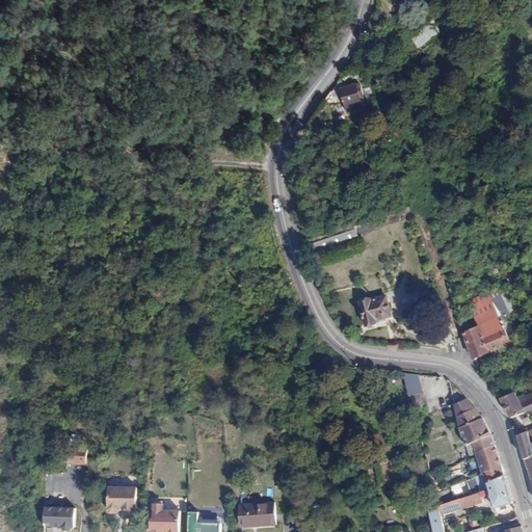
[(268,41),(251,40),(250,53),(268,55),(268,41)]
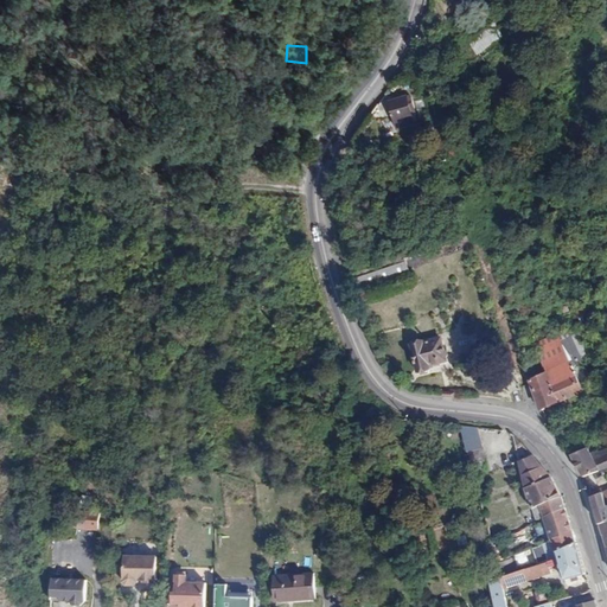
[(372,61),(378,50),(358,48),(356,58),(372,61)]
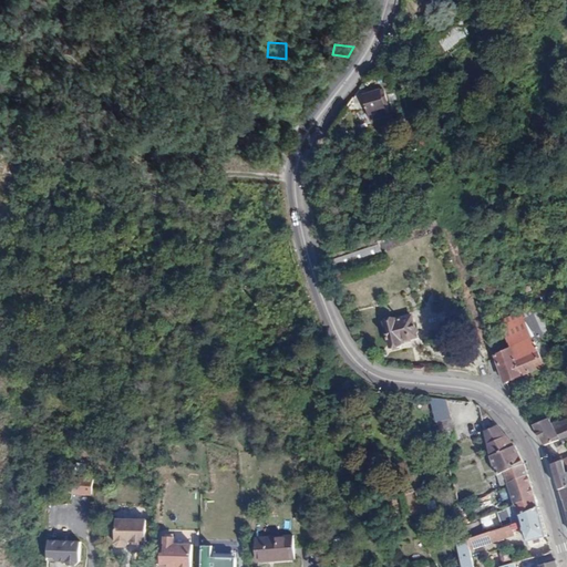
[(380,90),(363,95),(368,111),(387,105),(383,94),(381,94),(380,90)]
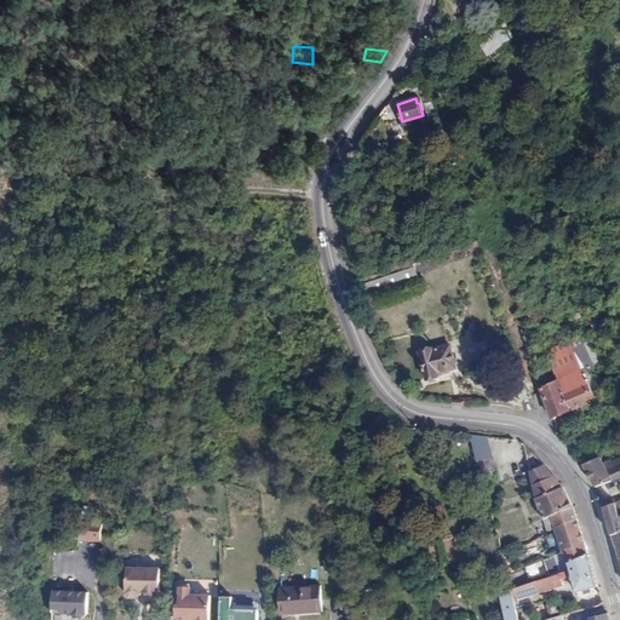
[(419,148),(429,144),(425,137),(417,139),(419,148)]
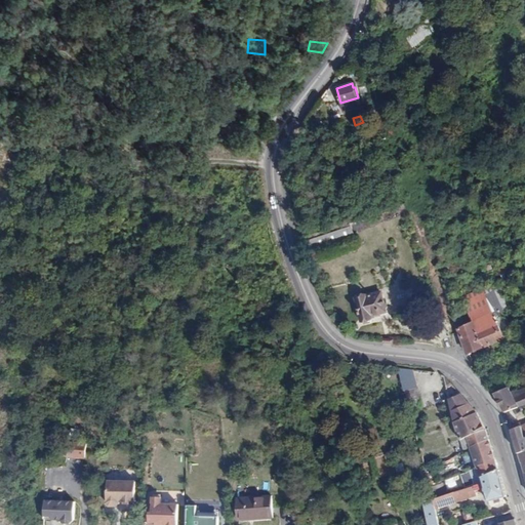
[(240,270),(223,271),(223,282),(241,281),(240,270)]
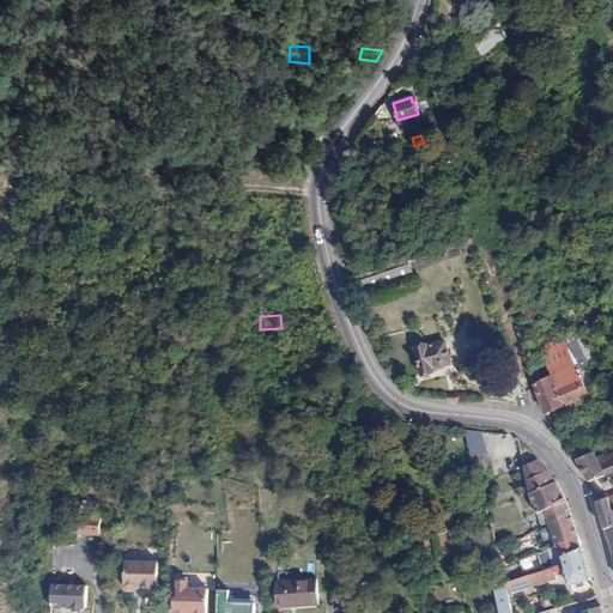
[(535,384),(546,414),(588,395),(577,370),(588,365),(576,338),(565,343),(566,345),(541,354),(552,377),(535,384)]
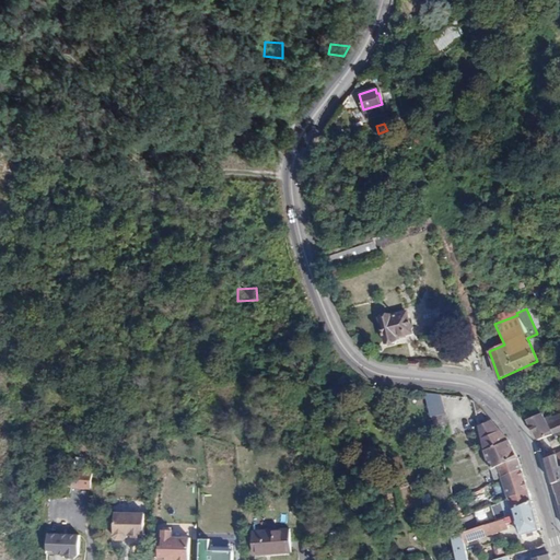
[(405,310),(380,317),(386,343),(397,340),(396,335),(410,331),(405,310)]
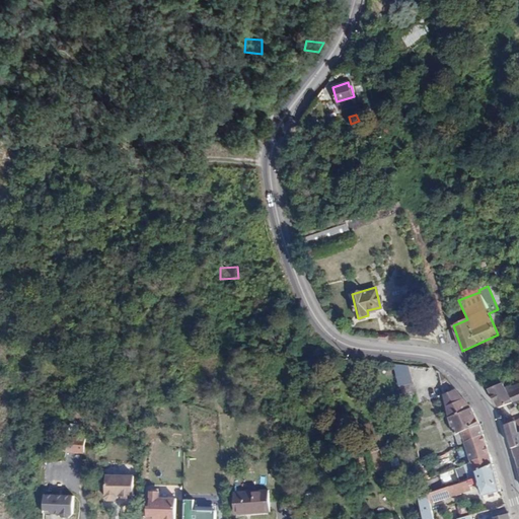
[(256,288),(243,289),(244,299),(256,298),(256,288)]
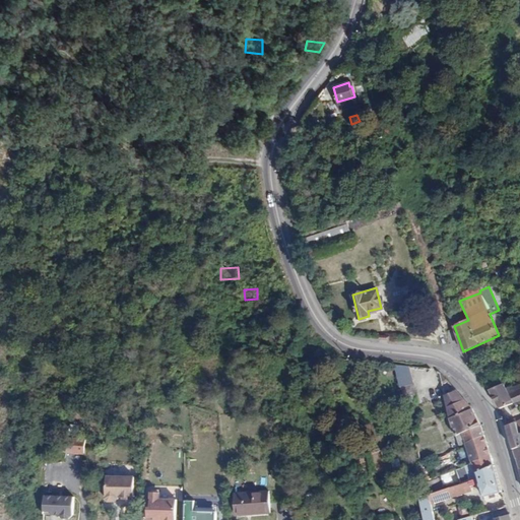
[(436,338),(446,335),(441,319),(431,322),(436,338)]
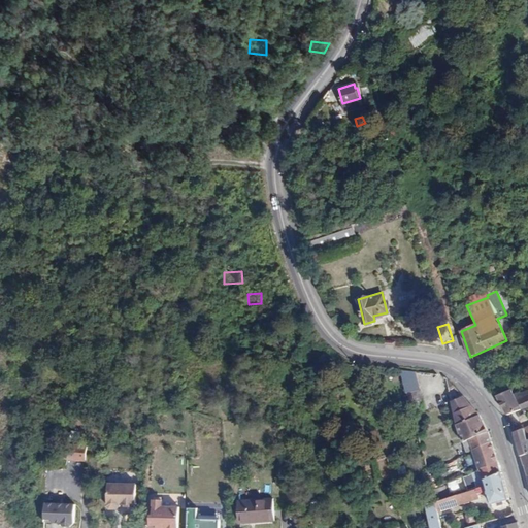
[(415,372),(400,370),(411,409),(422,406),(420,401),(423,400),(415,372)]
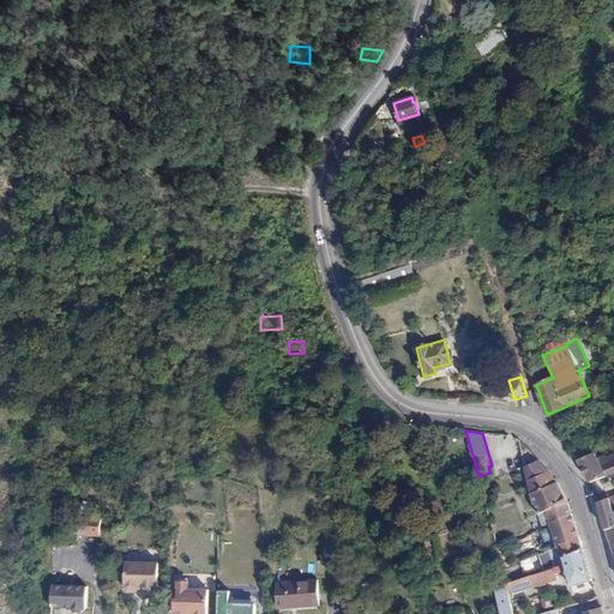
[(519,438),(518,438),(531,494),(543,527),(549,523),(571,515),(565,497),(558,483),(519,438)]
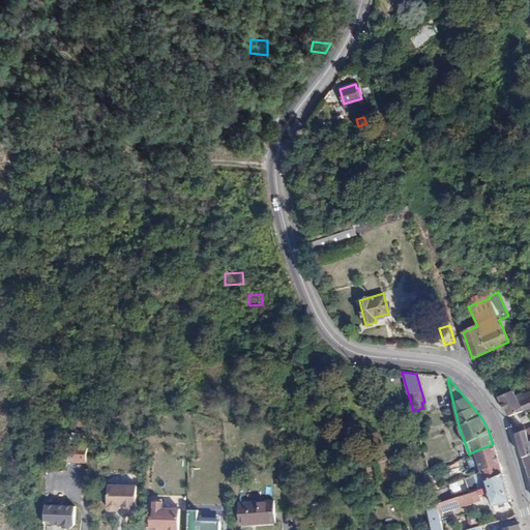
[(521,402),(529,398),(529,392),(522,396),(519,389),(513,392),(517,400),(520,398),(521,402)]
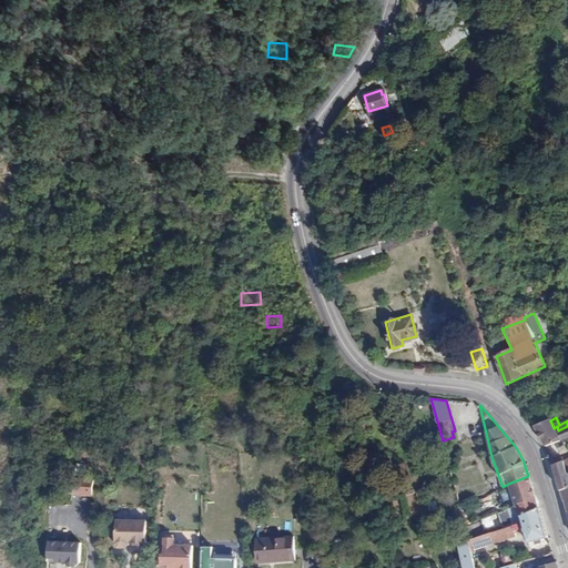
[(534,422),(535,426),(546,447),(567,437),(567,426),(558,430),(557,426),(554,428),(550,421),(545,423),(543,418),(534,422)]
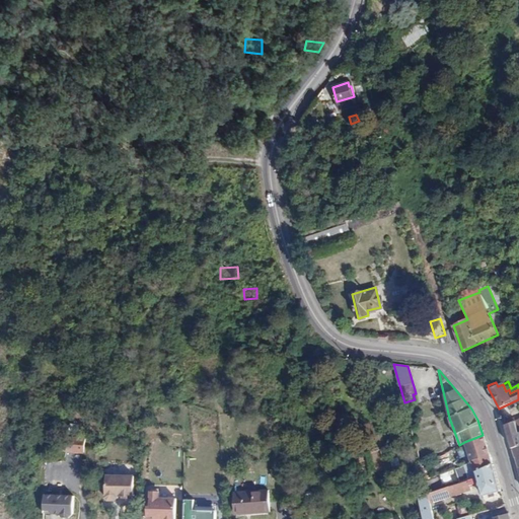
[(513,449),(518,445),(518,420),(506,425),(513,449)]
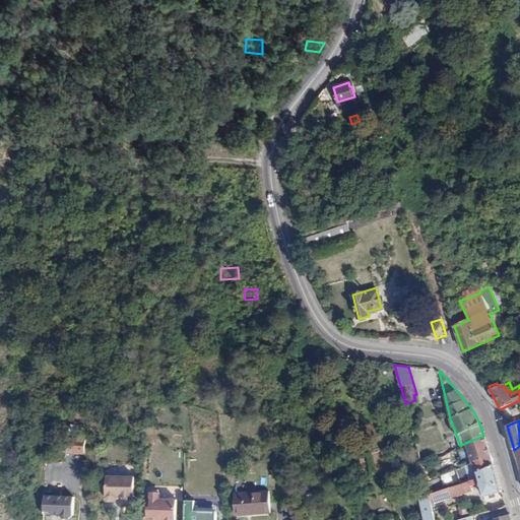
[(491,456),(483,436),(465,443),(472,463),(491,456)]
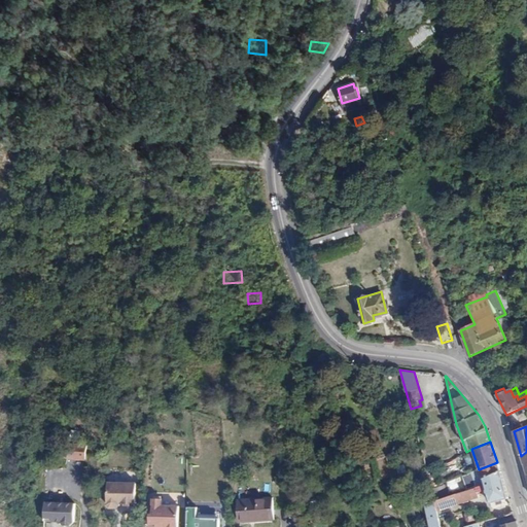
[(89,450),(69,450),(69,460),(88,461),(89,450)]
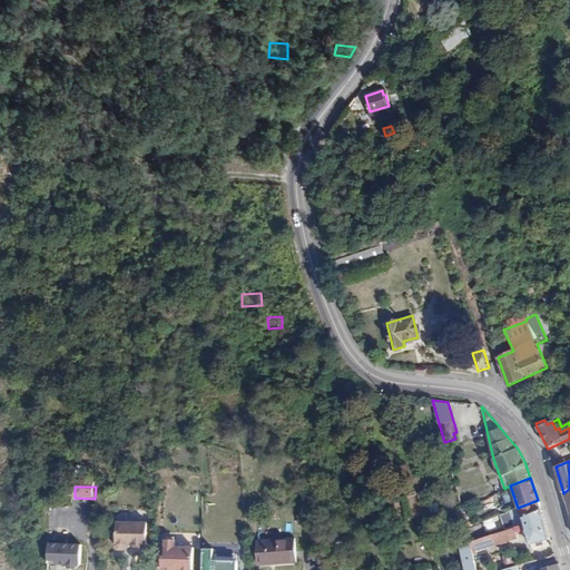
[(518,508),(510,511),(514,528),(526,523),(523,519),(541,511),(538,500),(518,508)]
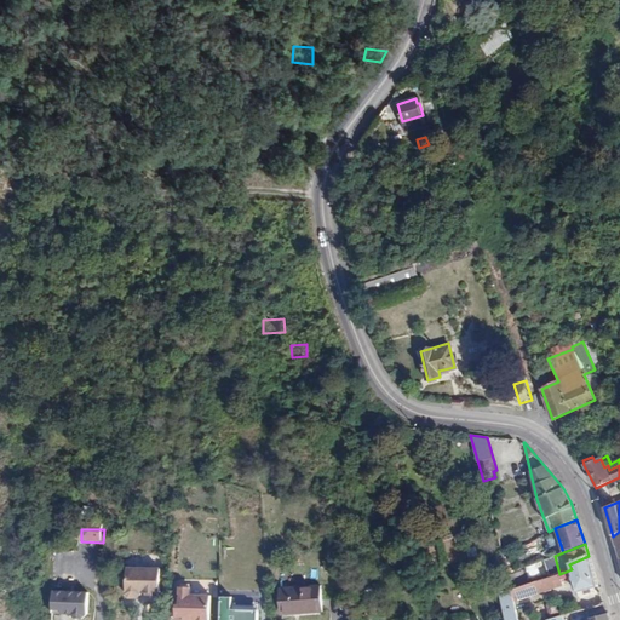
[(572,569),(573,577),(578,591),(597,585),(589,556),(569,564),(572,569)]
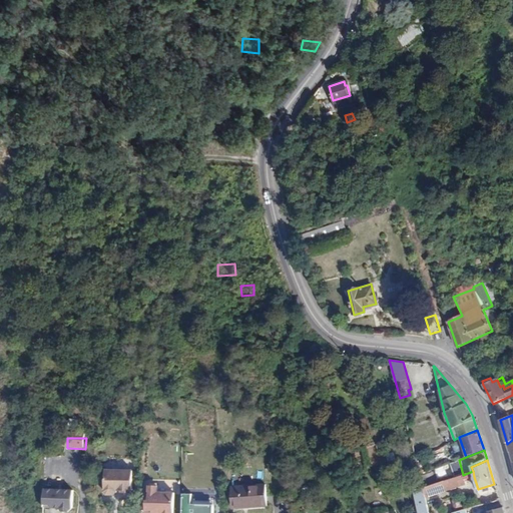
[(425,487),(415,490),(420,512),(429,512),(426,497),(466,484),(465,480),(474,477),(473,471),(463,475),(436,483),(425,487)]
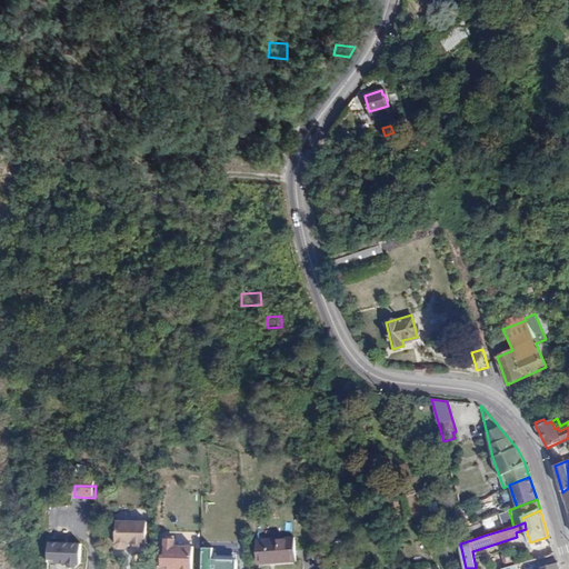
[(120,523),(119,551),(127,551),(130,549),(130,546),(136,546),(136,549),(148,550),(149,525),(120,523)]
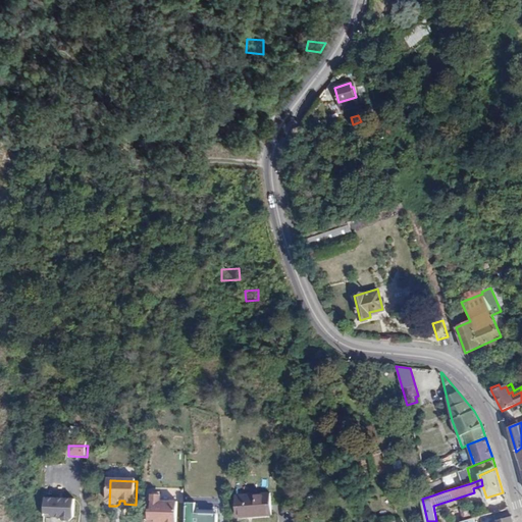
[(440,481),(428,484),(432,496),(444,491),(440,481)]
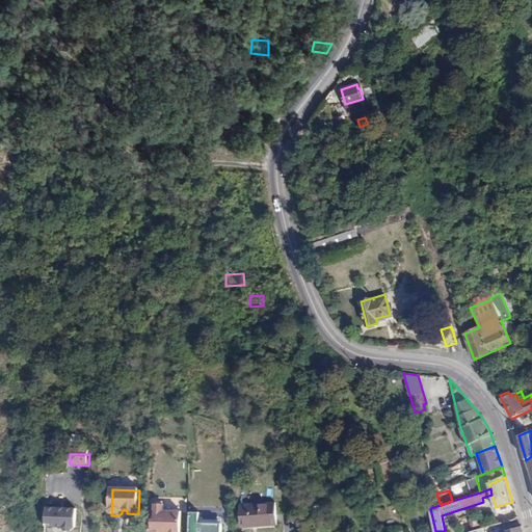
[(275,502),(240,505),(242,526),(259,525),(259,526),(276,525),(275,502)]
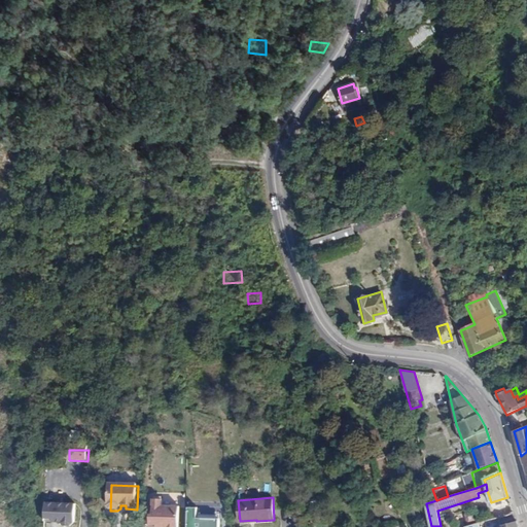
[(177,526),(179,507),(163,505),(163,499),(150,499),(149,526),(177,526)]
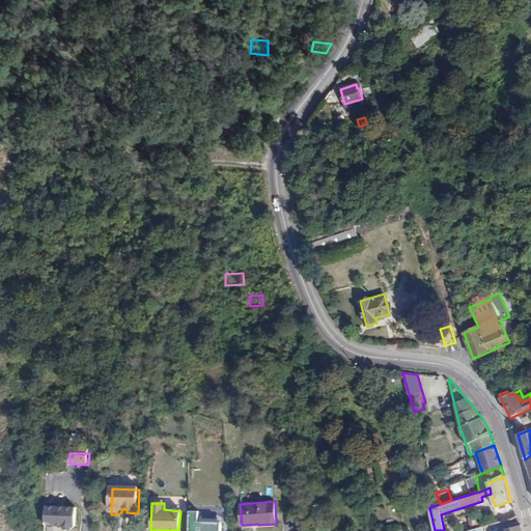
[(77,509),(51,508),(51,522),(66,522),(66,527),(77,527),(77,509)]
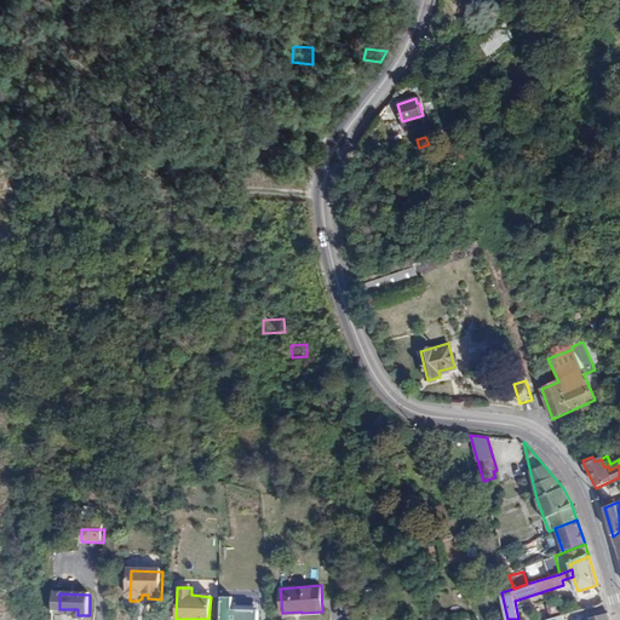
[(230,598),(219,597),(219,619),(254,619),(256,613),(233,610),(230,598)]
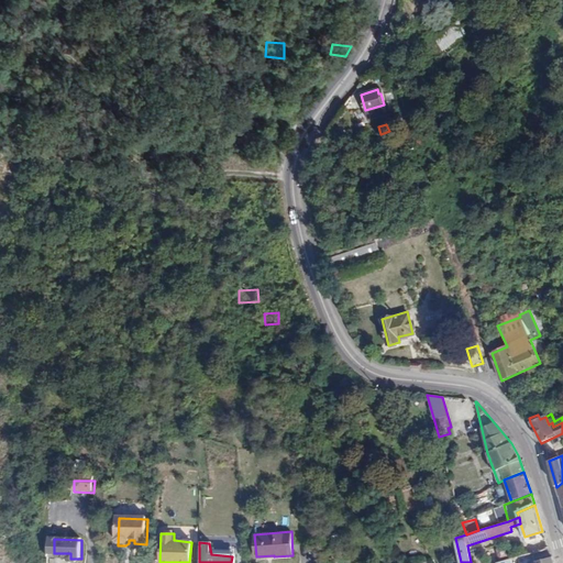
[(506,547),(497,549),(500,558),(508,556),(506,547)]
